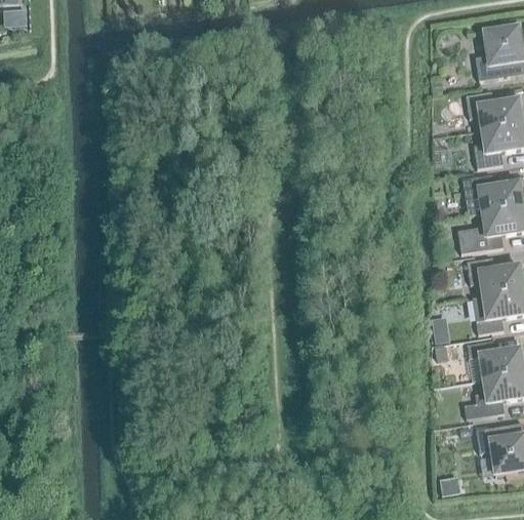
[(25,10),(12,11),(13,26),(26,26),(25,10)]
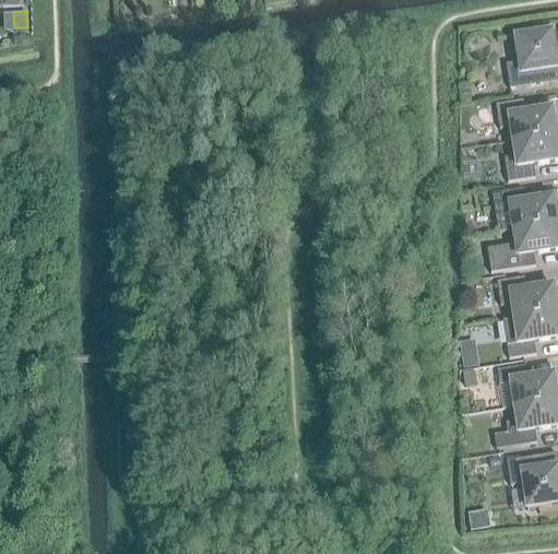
[(556,58),(550,30),(517,35),(517,33),(515,33),(519,59),(506,61),(510,86),(557,78),(557,57),(556,58)]
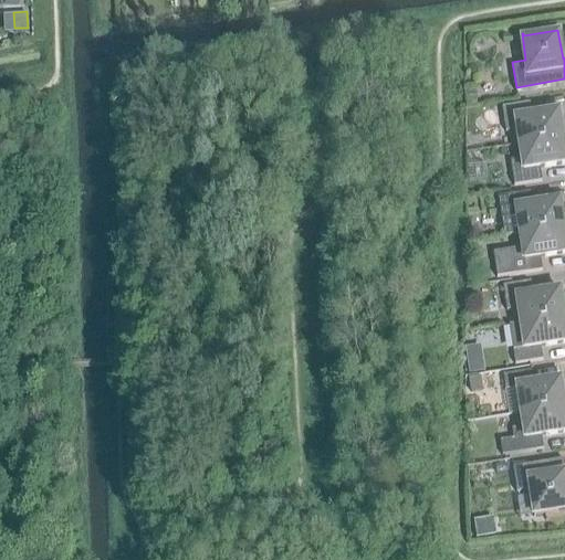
[(467,103),(478,102),(477,83),(466,84),(467,103)]
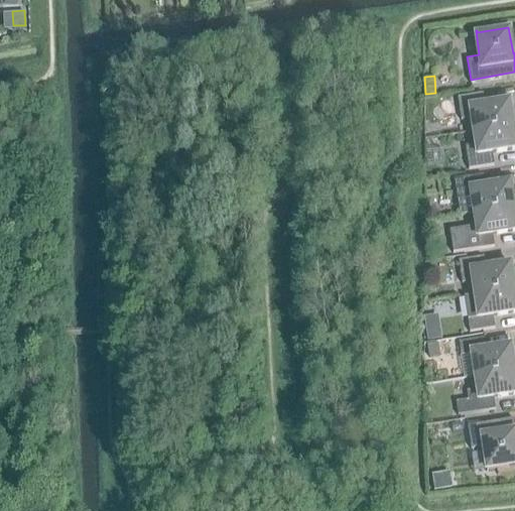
[(472,115),(474,128),(514,122),(510,98),(485,102),(483,90),(458,94),(462,116),(472,115)]
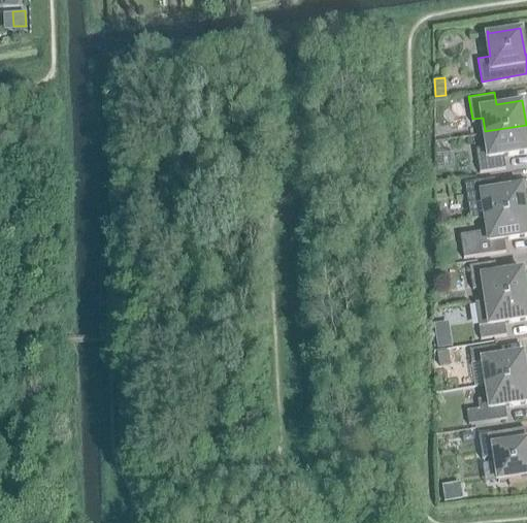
[(526,125),(485,131),(487,144),(476,145),(480,169),(505,165),(503,153),(526,149),(526,125)]
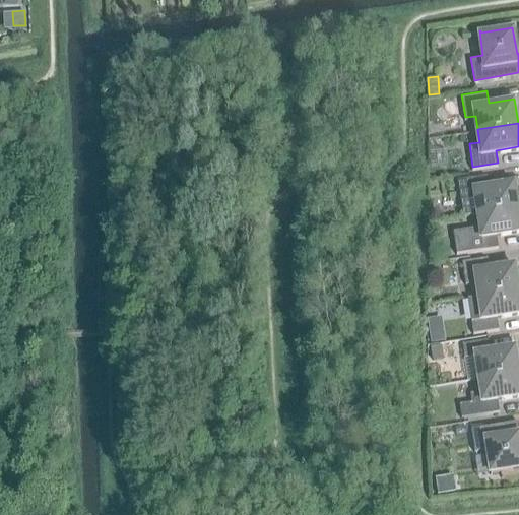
[(494,208),(518,204),(515,181),(502,183),(489,185),(488,173),(462,177),(458,177),(463,213),(467,212),(477,211),(494,208)]
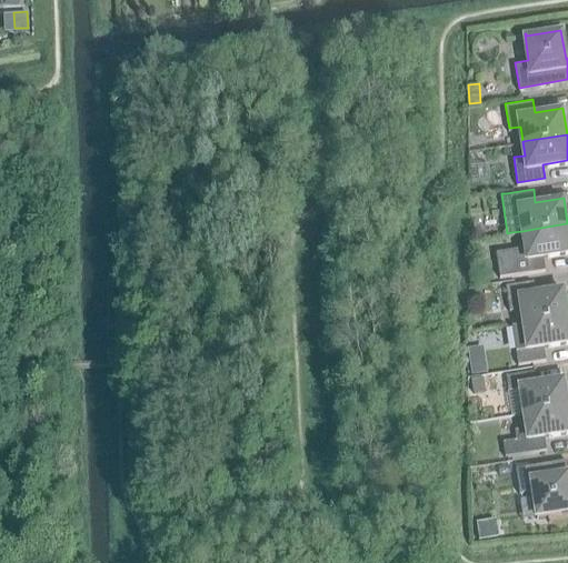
[(567,223),(522,231),(522,233),(525,245),(514,247),(495,250),(498,274),(518,272),(537,269),(546,268),(544,254),(552,252),(554,252),(567,250),(567,223)]
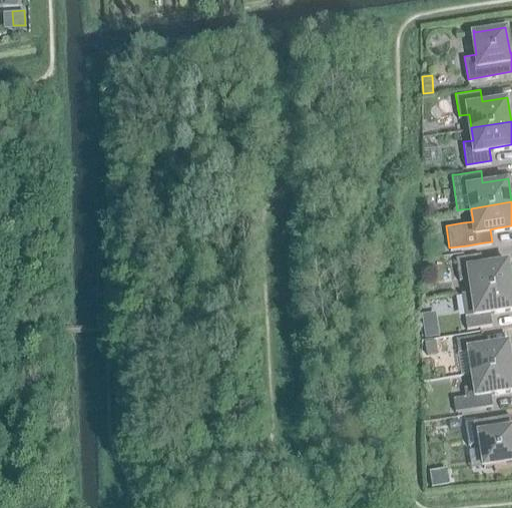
[(471,290),(511,283),(511,277),(508,260),(483,264),(481,251),(456,256),(459,278),(469,277),(471,290)]
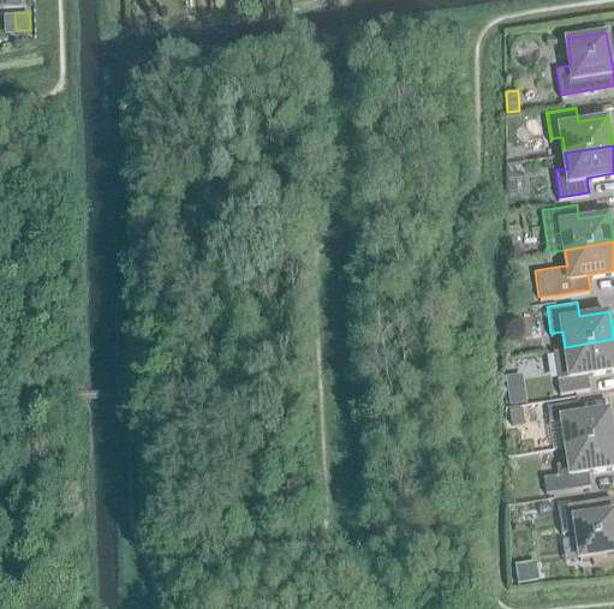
[(613,339),(565,347),(567,363),(555,364),(560,392),(590,387),(588,372),(613,368),(613,339)]
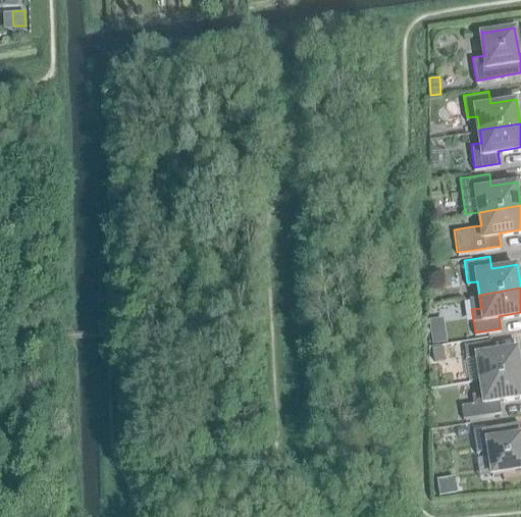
[(432,342),(446,340),(444,329),(430,332),(432,342)]
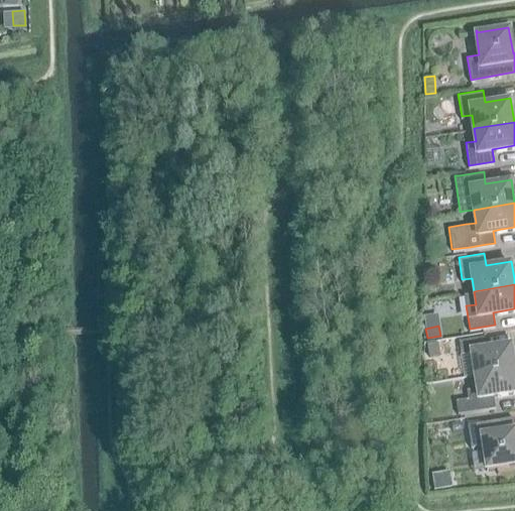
[(475,373),(514,366),(514,358),(512,343),(486,347),(484,335),(459,339),(461,352),(472,351),(475,373)]
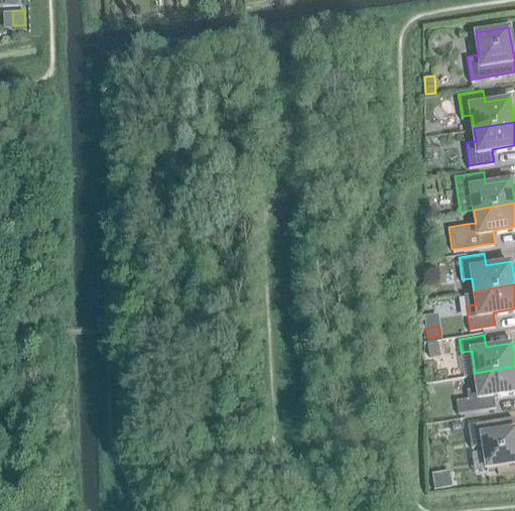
[(429,354),(440,352),(438,340),(427,342),(429,354)]
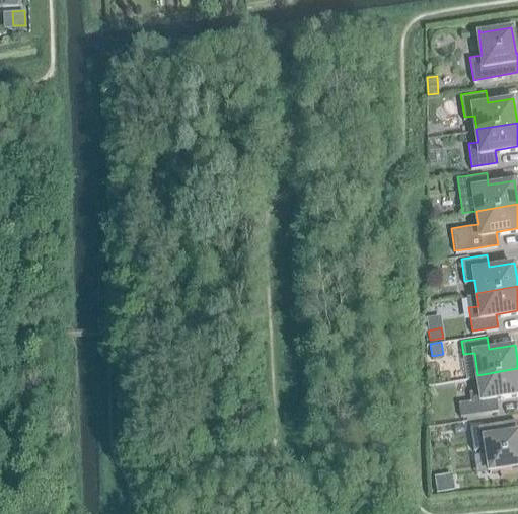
[(517,368),(477,375),(479,388),(469,389),(470,398),(458,400),(460,415),(499,409),(497,396),(517,392),(517,368)]
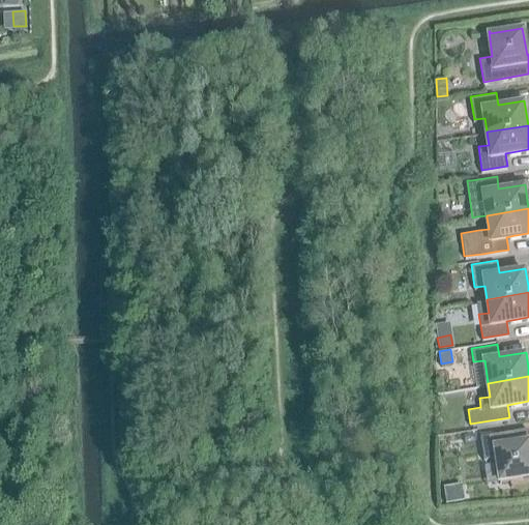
[(528,427),(480,434),(483,458),(496,456),(500,480),(501,480),(501,478),(528,474),(528,427)]
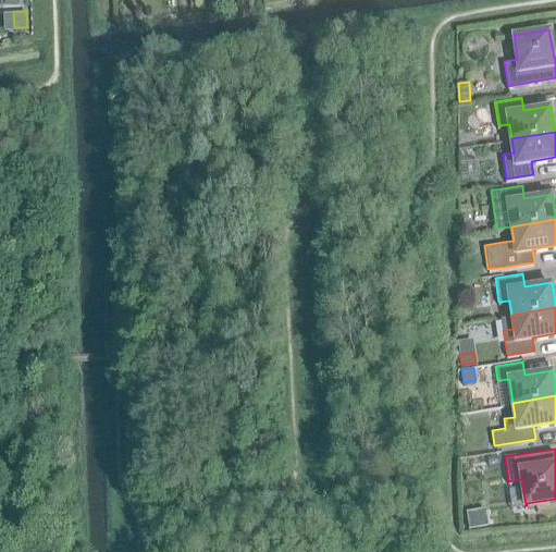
[(470,526),(480,524),(477,507),(467,508),(470,526)]
